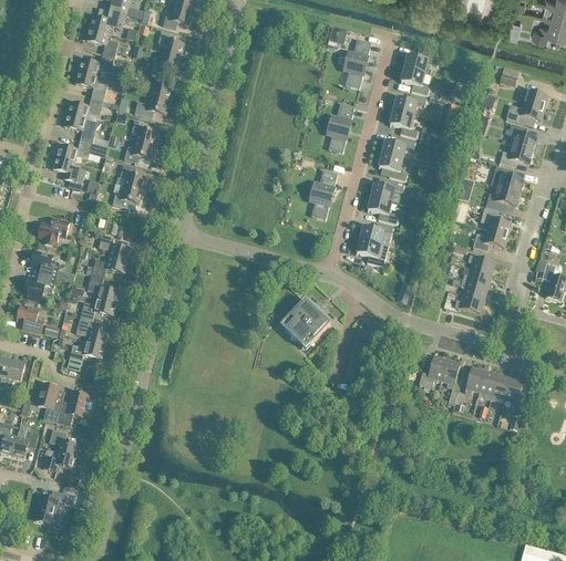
[(112,0),(109,10),(125,14),(129,0),(112,0)]
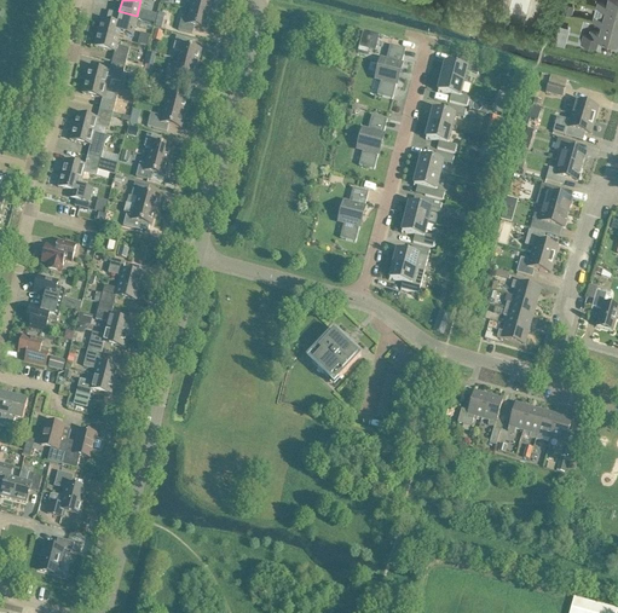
[(190,0),(189,6),(209,11),(212,0),(190,0)]
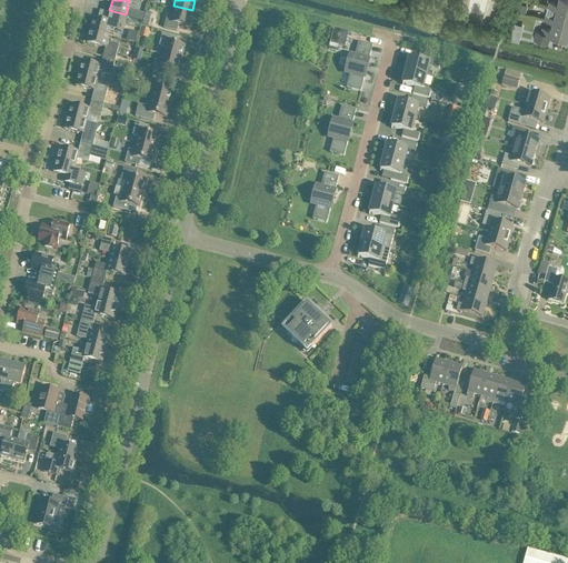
[(567,21),(567,7),(555,3),(555,4),(546,2),(542,14),(551,17),(567,21)]
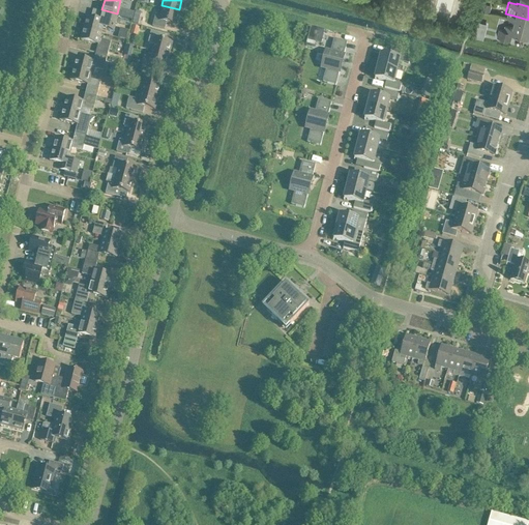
[(176,22),(179,9),(162,5),(159,12),(154,11),(151,23),(164,26),(166,20),(176,22)]
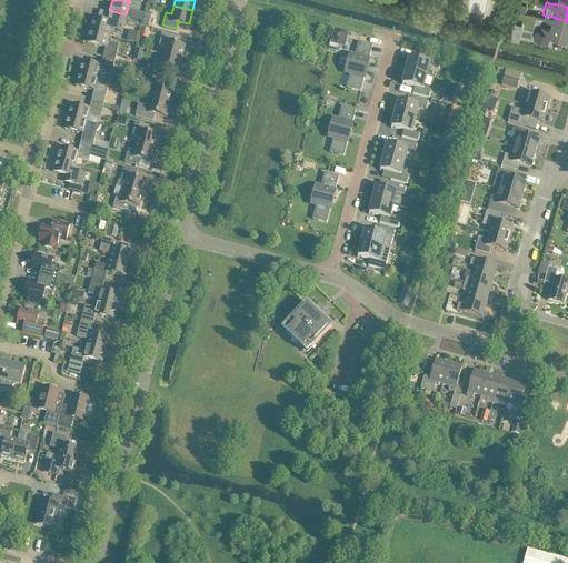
[(121,30),(126,14),(109,10),(107,19),(92,16),(89,28),(108,32),(110,27),(121,30)]
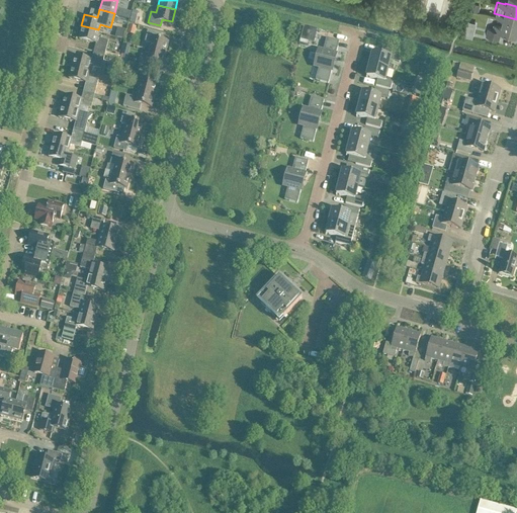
[(515,31),(516,23),(516,19),(502,15),(500,22),(493,20),(492,25),(487,24),(485,31),(498,35),(500,27),(515,31)]
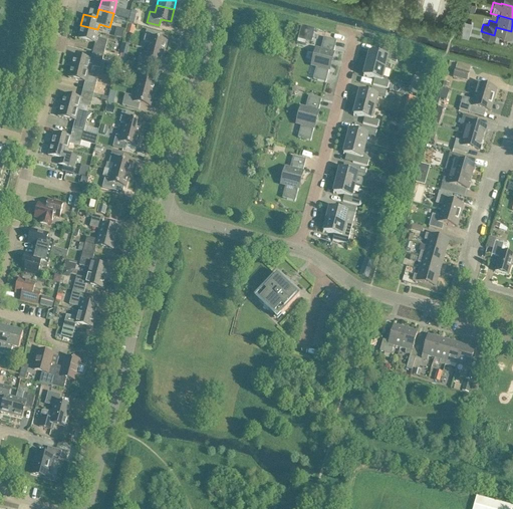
[(132,31),(134,23),(127,21),(126,26),(125,29),(132,31)]
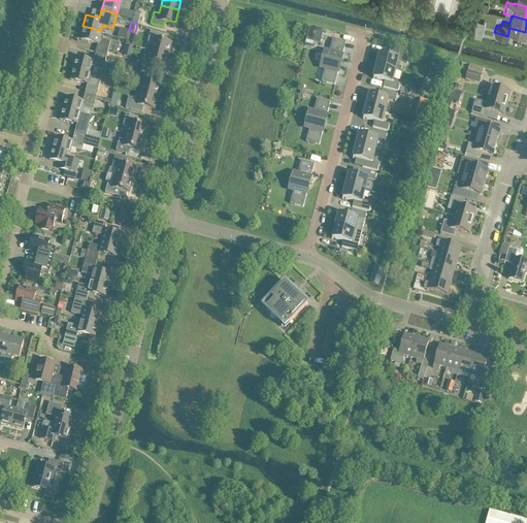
[(321,34),(323,27),(308,23),(304,37),(313,39),(315,33),(321,34)]
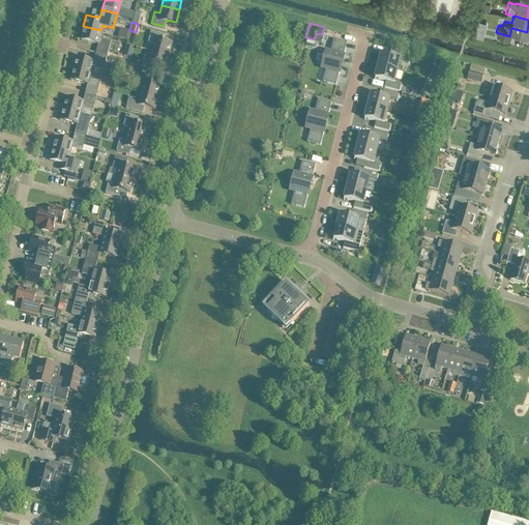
[(130,27),(121,24),(119,33),(127,35),(129,30),(130,27)]
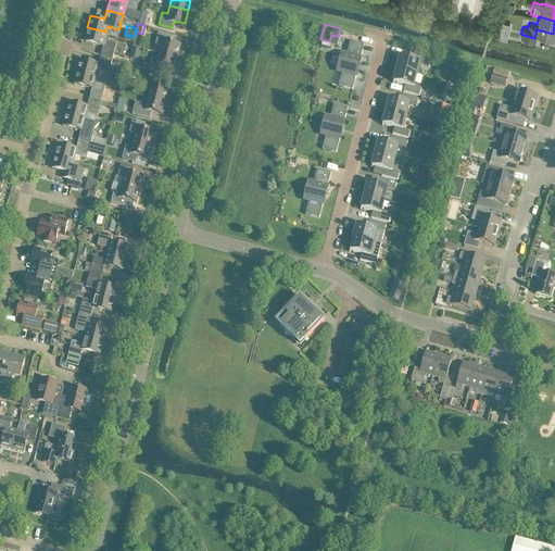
[(506,36),(508,27),(499,25),(496,33),(506,36)]
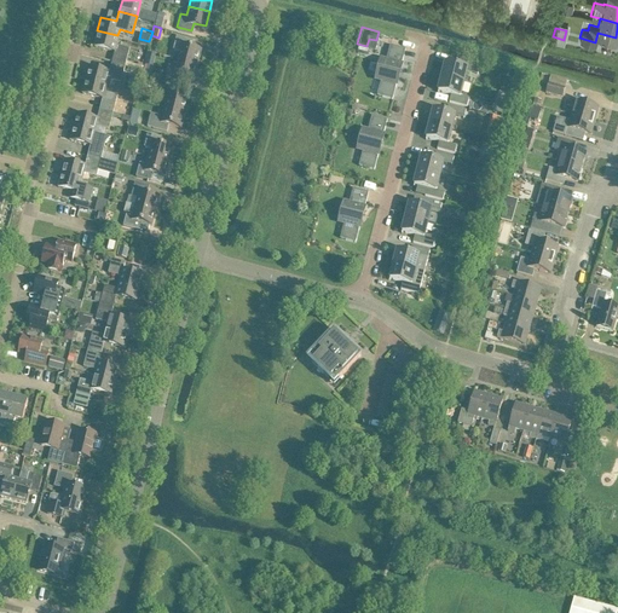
[(116,42),(117,35),(97,30),(93,44),(114,48),(111,58),(125,62),(128,45),(116,42)]
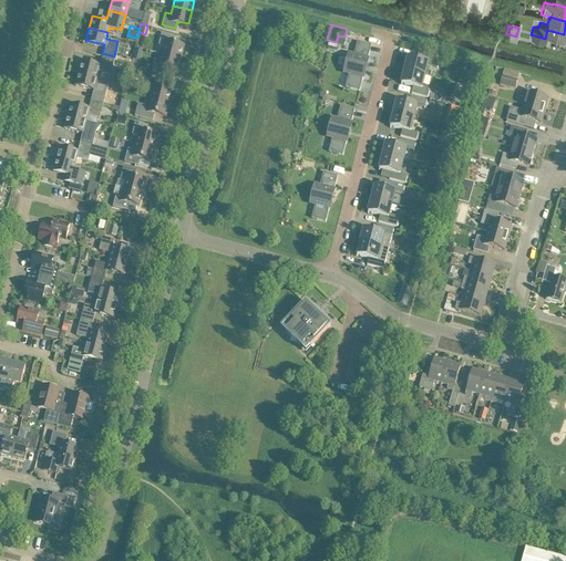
[(161,51),(181,55),(184,42),(172,40),(174,33),(161,30),(157,42),(163,43),(161,51)]
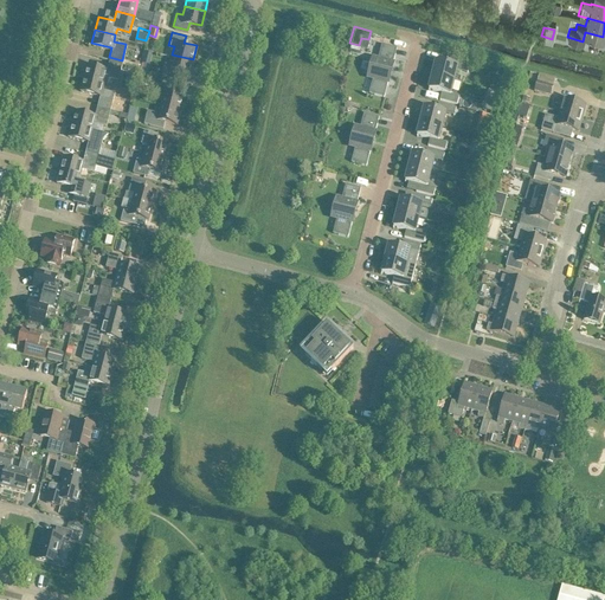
[(384,94),(396,45),(380,40),(377,55),(371,52),(365,76),(371,77),(368,90),(384,94)]
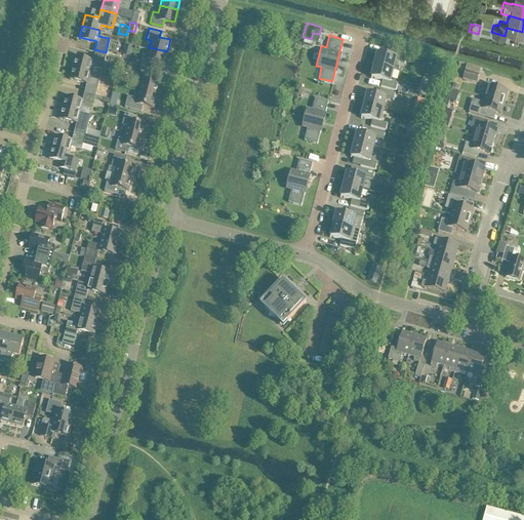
[(373,63),(393,67),(395,57),(404,60),(406,51),(390,46),(388,52),(377,50),(377,49),(373,63)]
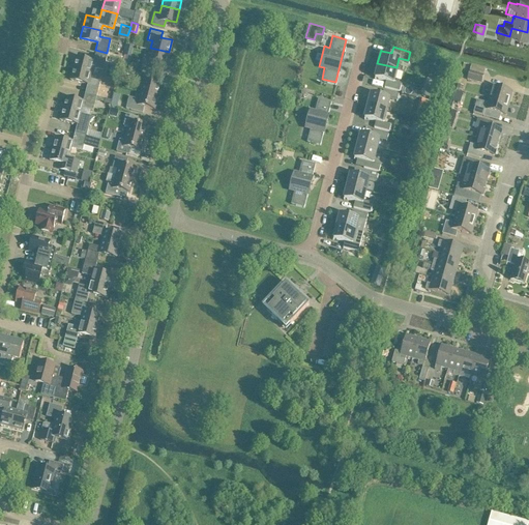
[(166,64),(169,52),(150,48),(149,55),(144,53),(141,65),(153,68),(154,62),(166,64)]
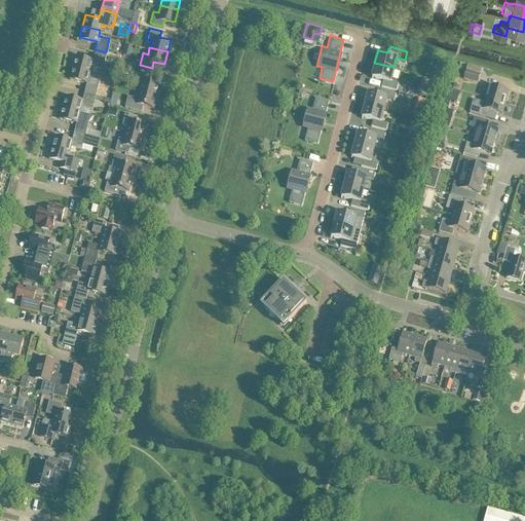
[(102,67),(106,52),(95,49),(91,59),(75,54),(72,65),(89,70),(91,64),(102,67)]
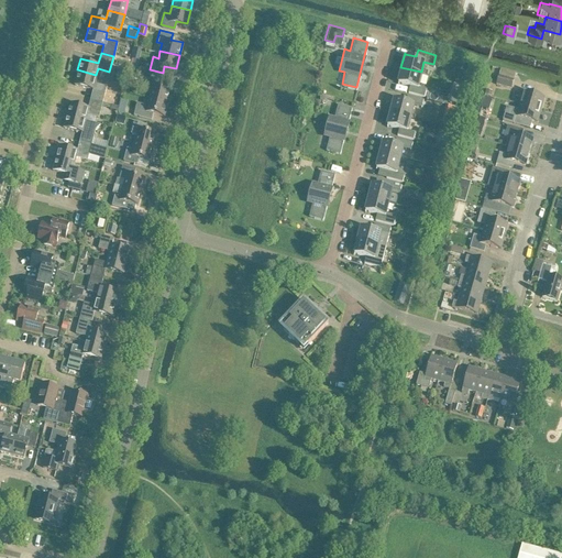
[(510,86),(515,70),(499,66),(495,81),(510,86)]
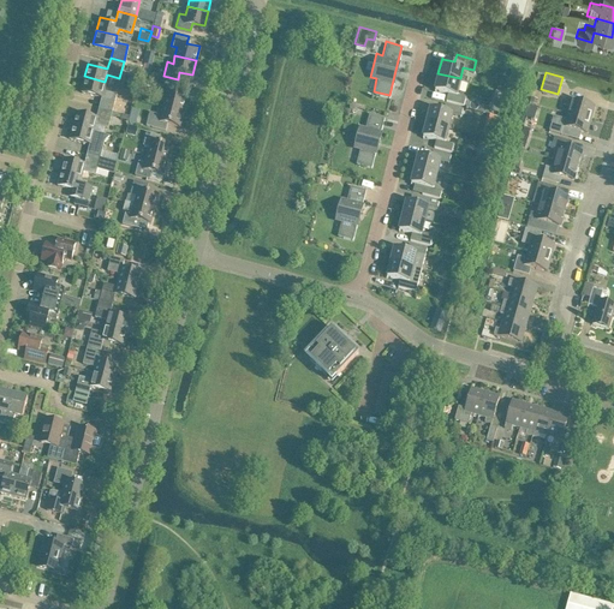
[(457,93),(460,78),(437,73),(434,89),(435,89),(435,88),(447,90),(445,97),(463,102),(465,95),(457,93)]
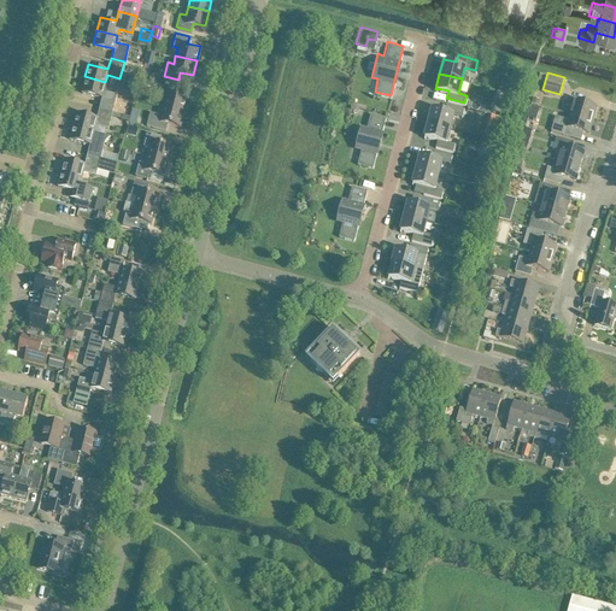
[(104,88),(105,82),(84,76),(81,89),(101,95),(99,105),(112,109),(116,92),(104,88)]
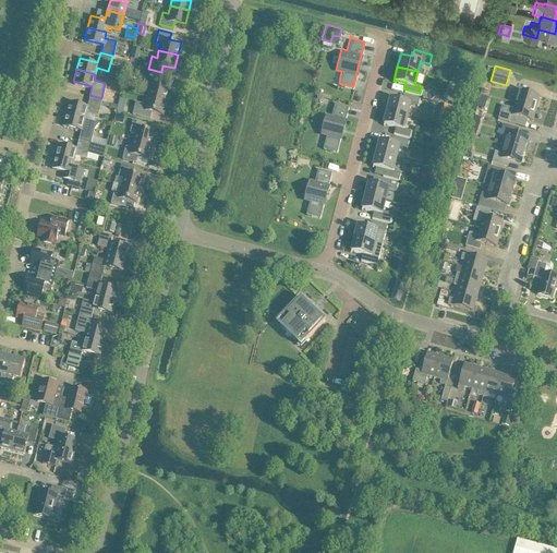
[(147,94),(166,99),(169,86),(158,83),(159,76),(147,73),(144,86),(149,87),(147,94)]
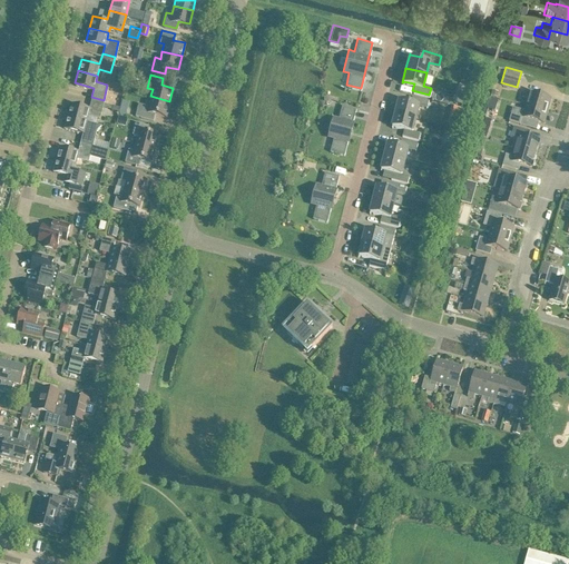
[(457,81),(452,99),(461,101),(466,83),(457,81)]
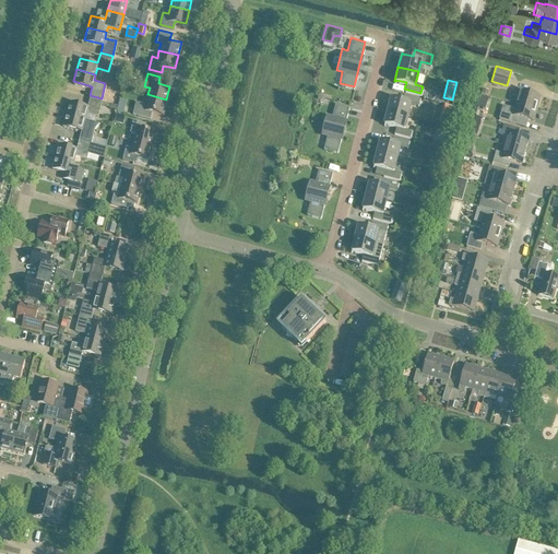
[(515,101),(536,106),(539,94),(513,86),(511,93),(517,94),(515,101)]
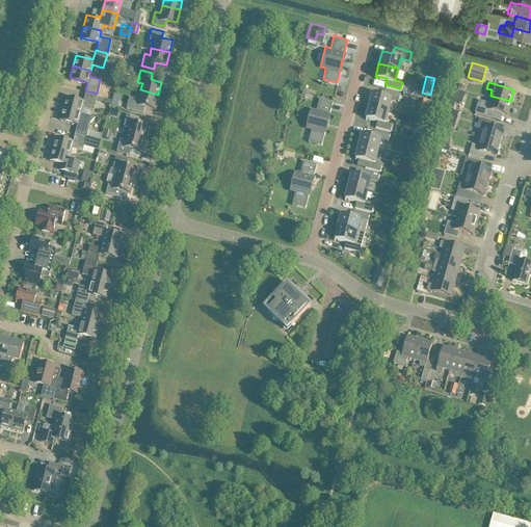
[(368,103),(388,108),(391,97),(398,99),(399,91),(385,87),(382,94),(372,91),(372,89),(368,103)]
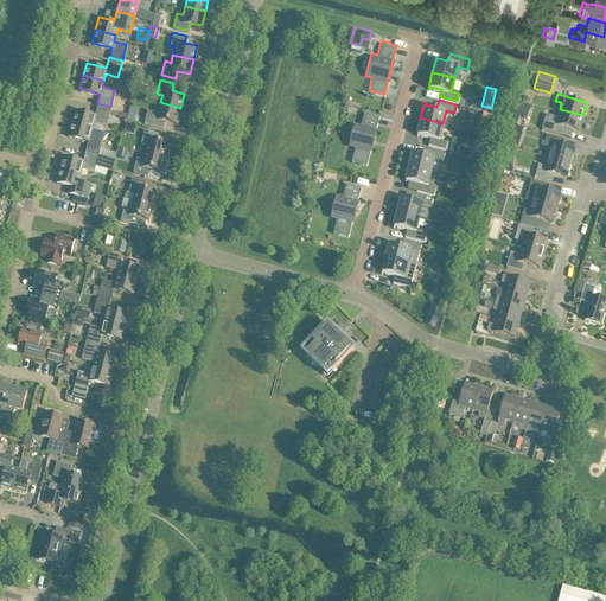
[(177,122),(180,108),(160,102),(158,110),(147,108),(144,121),(148,122),(163,126),(165,119),(177,122)]
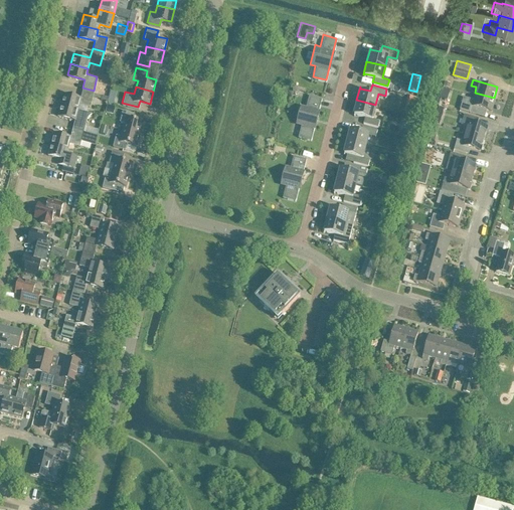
[(90,105),(94,91),(82,88),(79,97),(63,92),(60,103),(77,107),(78,102),(90,105)]
